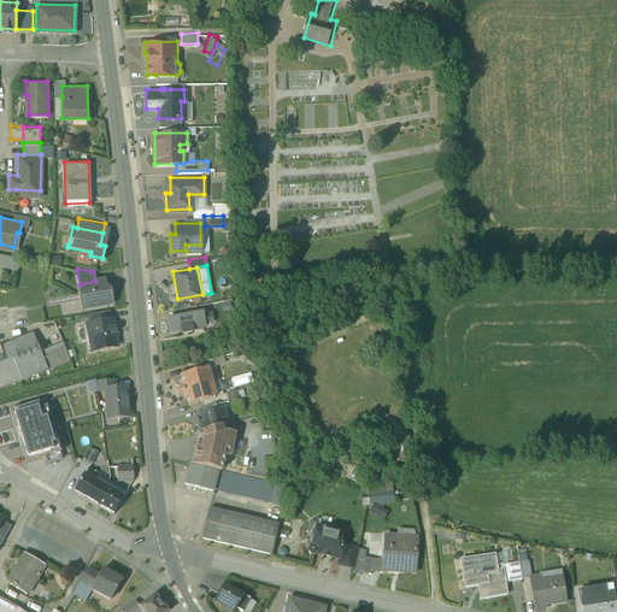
[(95,281),(80,284),(82,294),(86,293),(88,305),(111,300),(109,288),(105,283),(104,280),(95,281)]
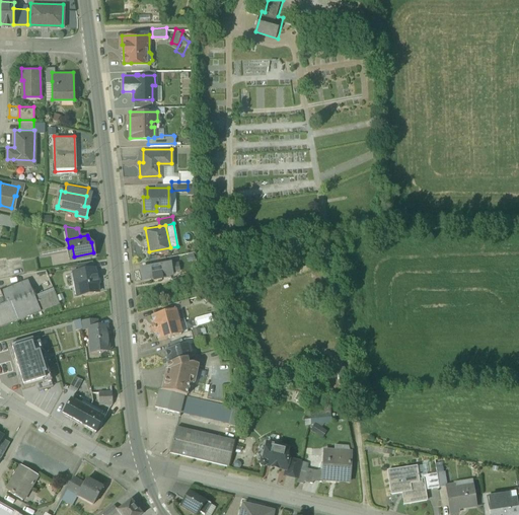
[(164,255),(147,259),(148,265),(165,262),(164,255)]
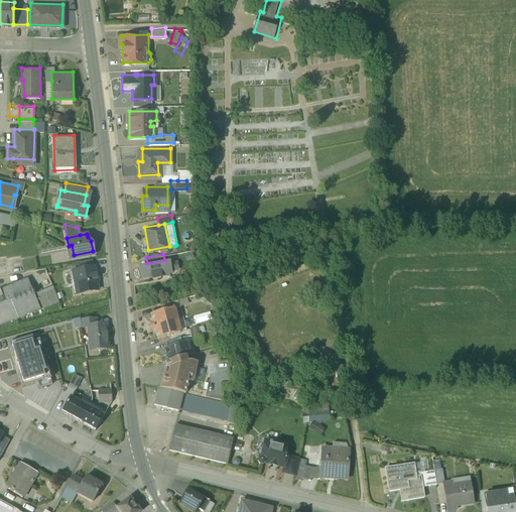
[(91,257),(78,259),(79,267),(92,264),(91,257)]
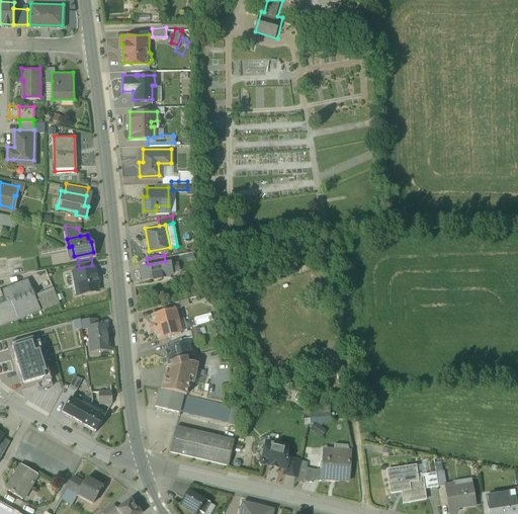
[(148,264),(140,265),(142,276),(153,274),(153,277),(161,275),(161,273),(172,271),(171,269),(170,261),(170,260),(165,261),(148,264)]
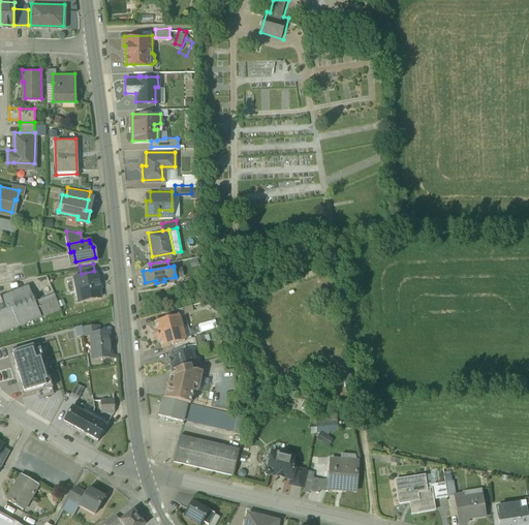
[(179,266),(174,267),(175,275),(181,274),(182,273),(181,267),(179,266)]
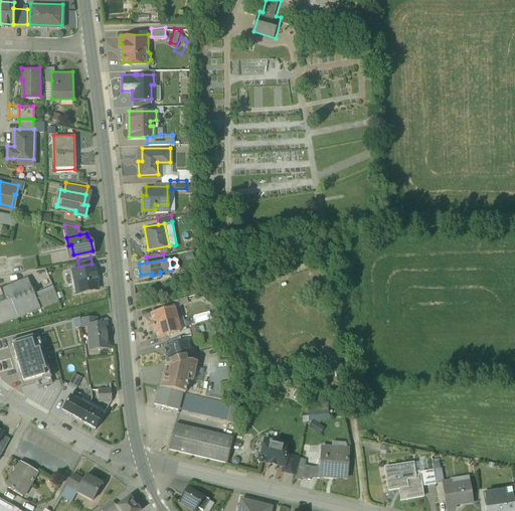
[(78,267),(72,268),(74,278),(77,277),(79,289),(76,289),(76,290),(98,287),(96,278),(98,278),(97,269),(95,270),(94,264),(92,264),(78,267)]
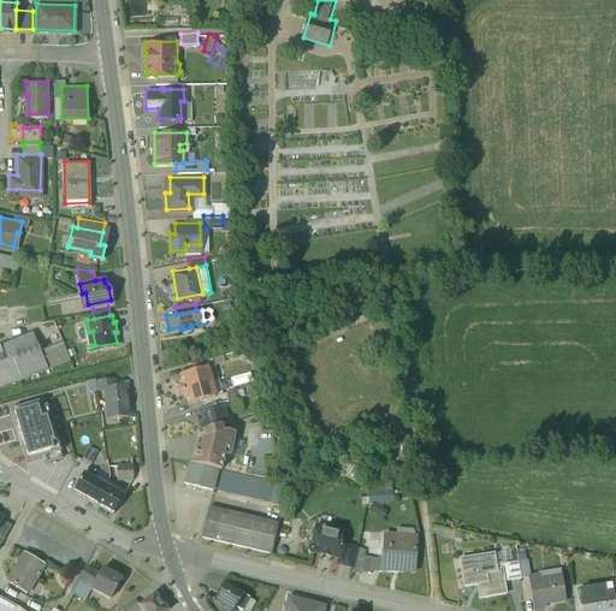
[(33,328),(6,339),(13,356),(22,377),(48,366),(41,348),(42,348),(42,346),(40,343),(39,343),(33,328)]
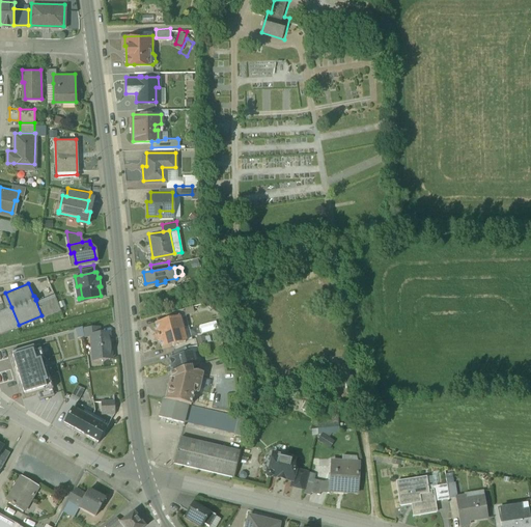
[(54,292),(36,299),(36,300),(35,300),(42,315),(60,307),(54,292)]
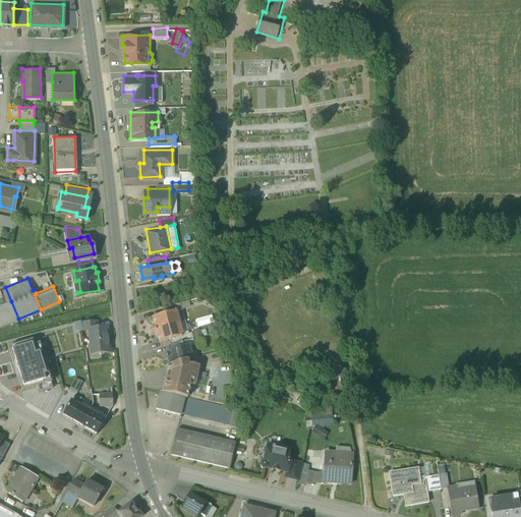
[(180,300),(162,305),(164,311),(176,307),(176,308),(181,306),(180,300)]
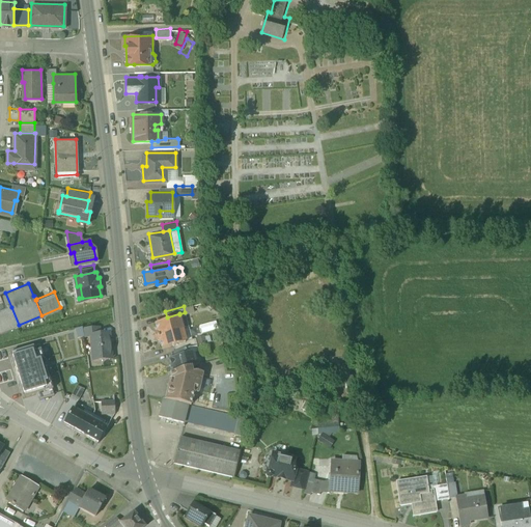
[(5,307),(0,308),(0,331),(19,325),(11,307),(6,309),(5,307)]
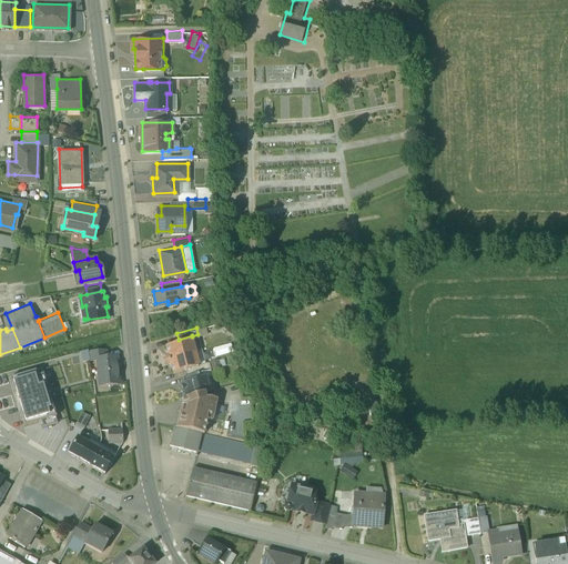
[(179,340),(165,343),(168,352),(164,353),(166,358),(195,350),(192,336),(192,335),(179,340)]
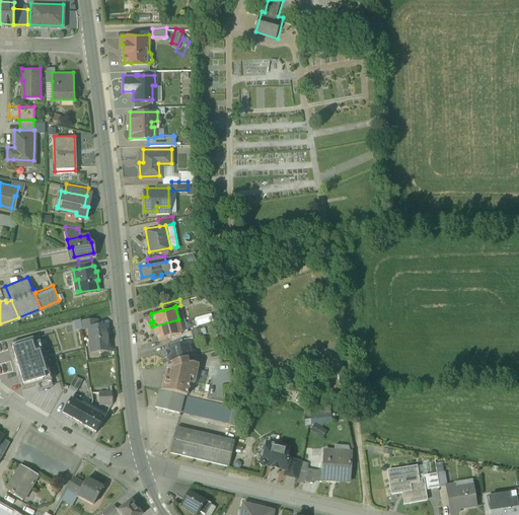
[(187,326),(203,322),(201,314),(184,318),(187,326)]
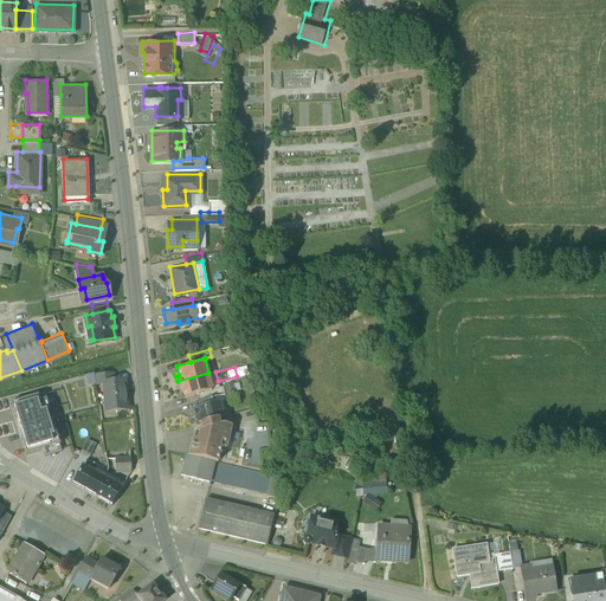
[(113,369),(95,372),(96,381),(104,380),(104,379),(114,377),(113,369)]
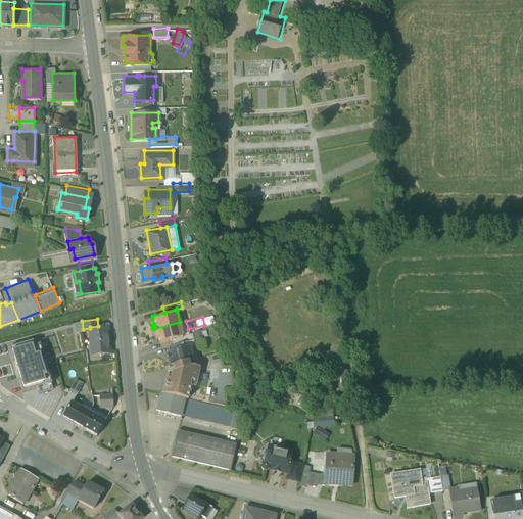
[(180,322),(153,329),(154,333),(157,332),(159,340),(171,337),(183,334),(183,333),(180,322)]
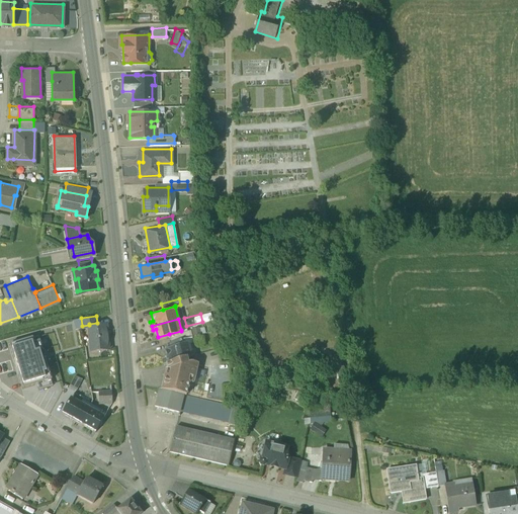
[(105,322),(97,323),(89,324),(89,325),(91,348),(107,347),(105,322)]
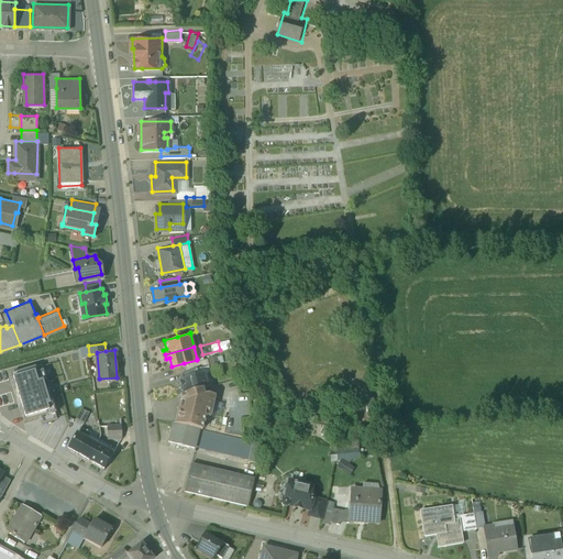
[(197,360),(184,363),(186,370),(196,366),(196,368),(209,363),(207,357),(197,359),(197,360)]
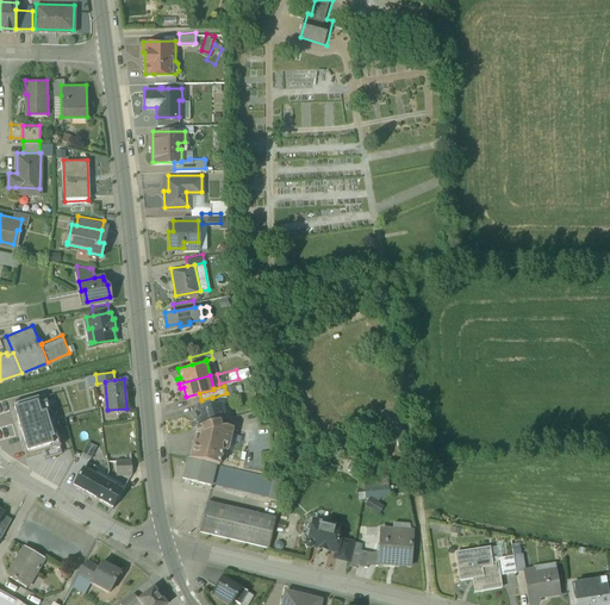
[(11,401),(26,453),(44,448),(60,443),(61,443),(45,391),(11,401)]
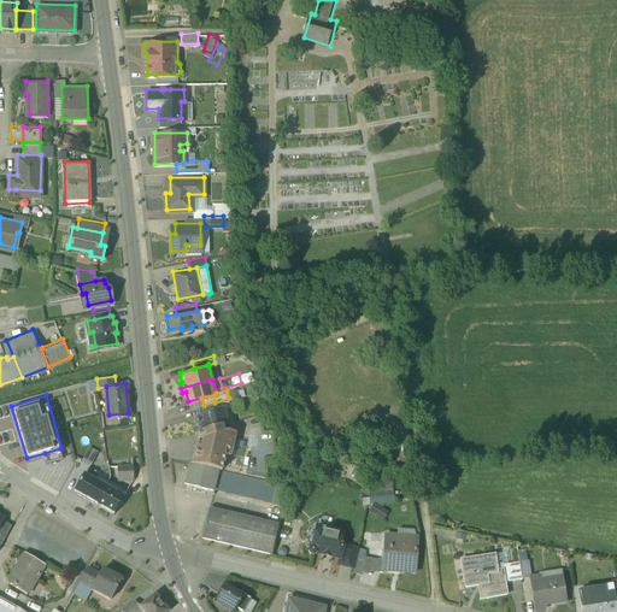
[(204,405),(199,406),(201,412),(216,409),(215,402),(215,401),(204,405)]
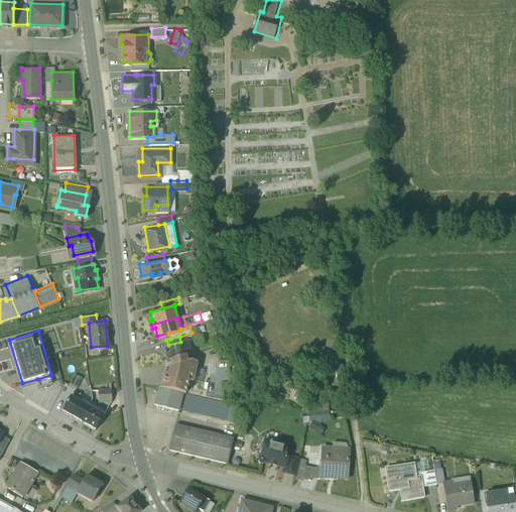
[(168,345),(165,346),(166,352),(164,355),(162,356),(163,360),(187,353),(186,349),(188,347),(187,341),(168,345)]
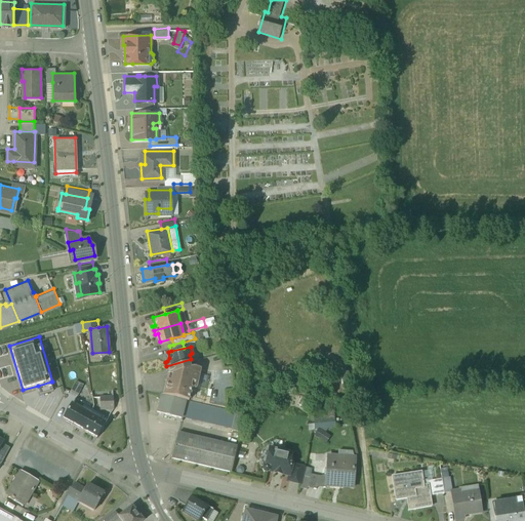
[(191,359),(168,365),(170,371),(168,372),(163,392),(186,397),(189,398),(192,386),(193,387),(193,386),(196,386),(200,366),(195,364),(193,365),(191,359)]
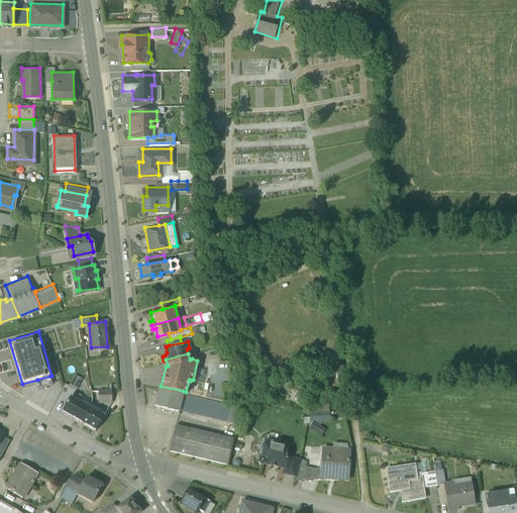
[(343,368),(337,369),(338,379),(345,378),(343,368)]
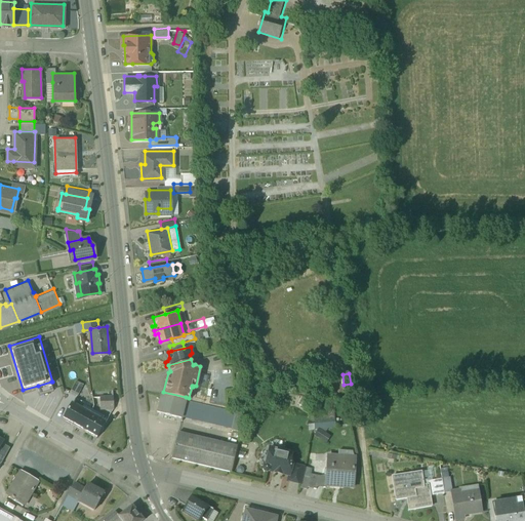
[(76,376),(71,387),(78,390),(83,381),(76,376)]
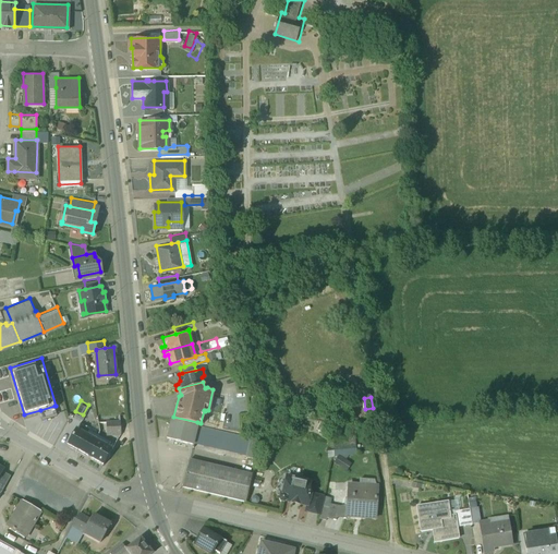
[(55,406),(40,410),(43,416),(57,411),(55,406)]
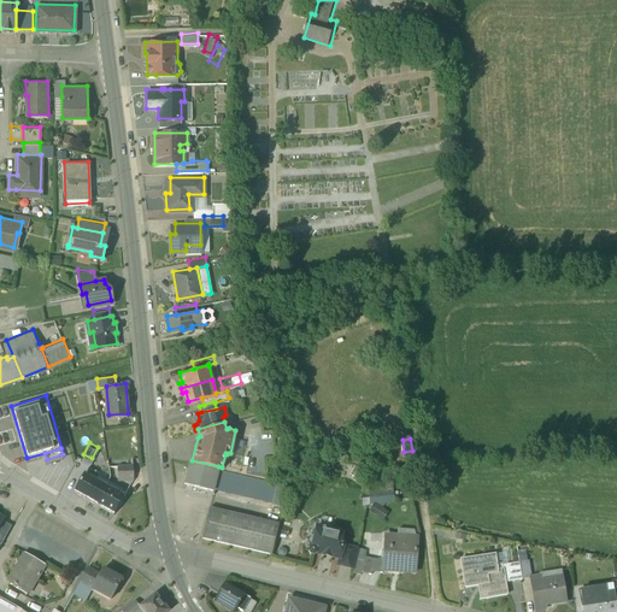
[(92,458),(88,464),(99,470),(101,464),(92,458)]
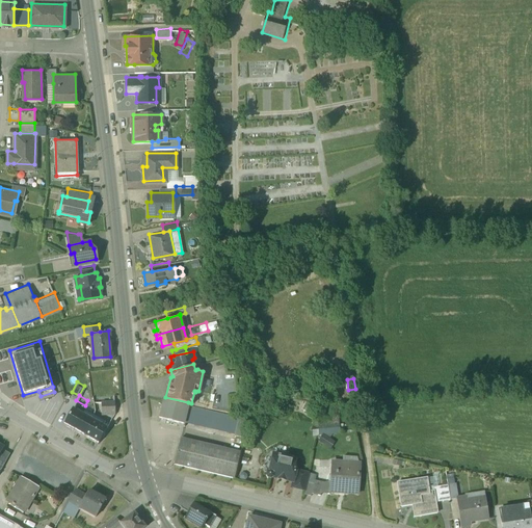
[(165,397),(164,397),(160,414),(185,420),(185,417),(188,402),(165,397)]
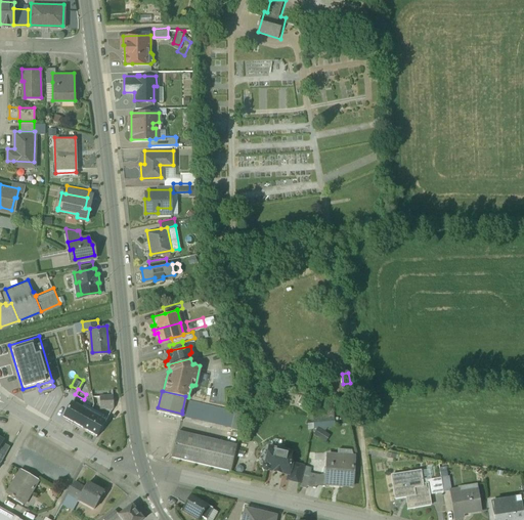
[(114,393),(100,393),(100,404),(114,403),(114,393)]
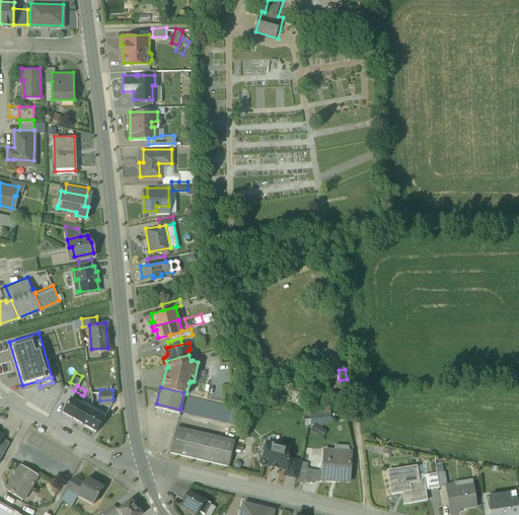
[(83,395),(74,390),(71,395),(80,400),(83,395)]
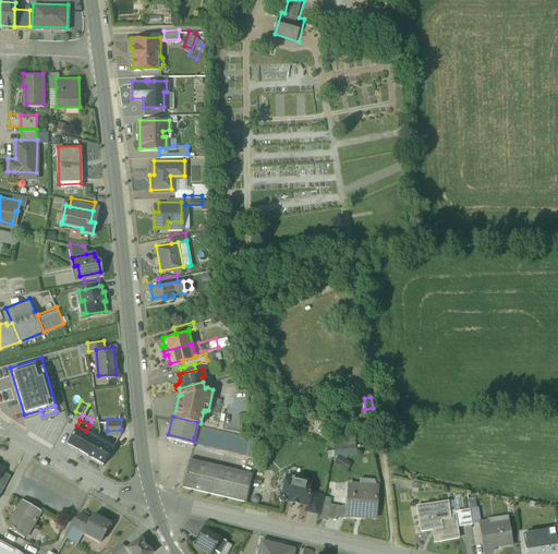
[(259,437),(201,423),(197,422),(194,437),(256,453),(259,437)]
